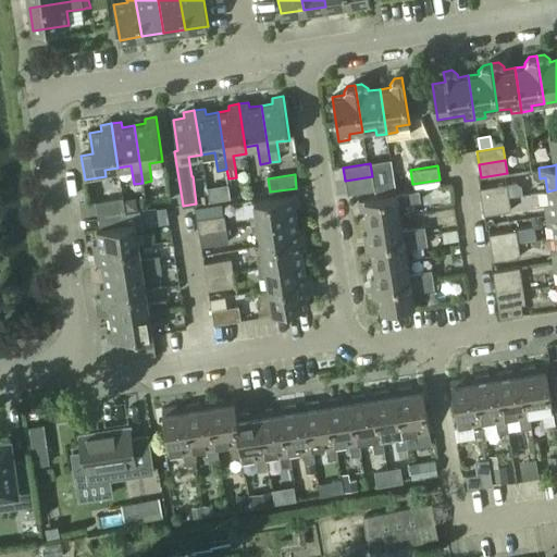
[(374,189),(372,176),(345,181),(347,194),(374,189)]
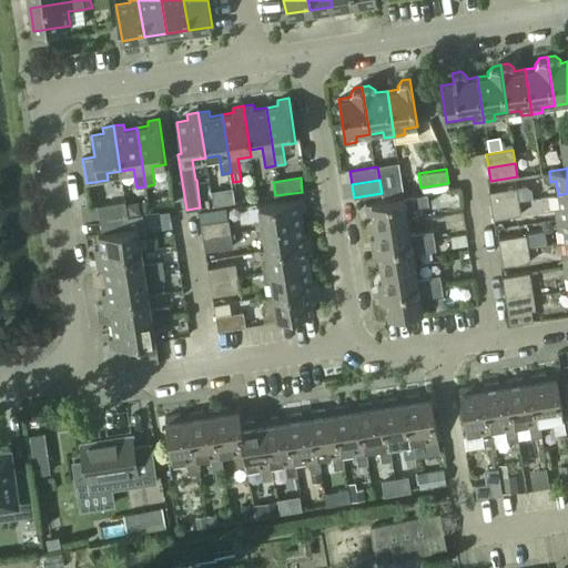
[(526,185),(517,186),(519,201),(533,199),(531,189),(526,185)]
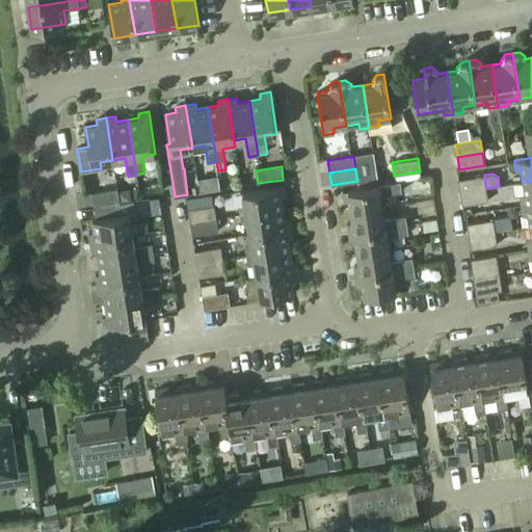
[(215,190),(212,176),(198,179),(201,192),(215,190)]
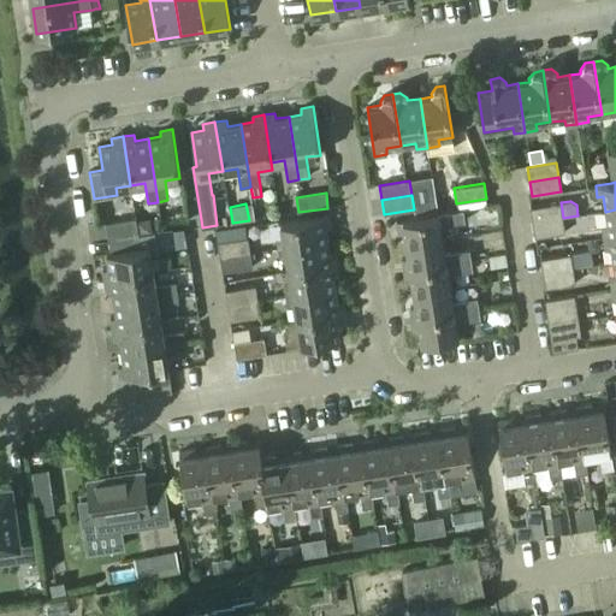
[(533,207),(531,208),(533,223),(562,219),(560,203),(533,207)]
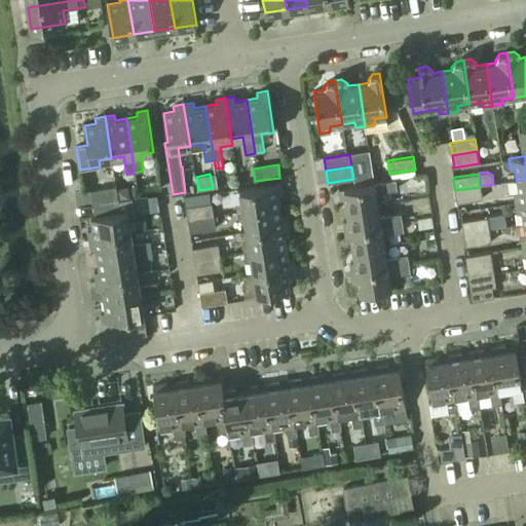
[(519,192),(514,193),(516,202),(525,200),(525,179),(517,181),(519,192)]
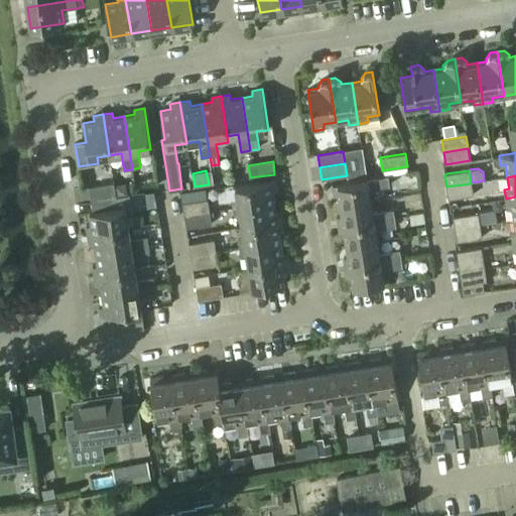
[(339,195),(340,205),(370,201),(368,189),(389,185),(387,176),(332,185),(334,196),(339,195)]
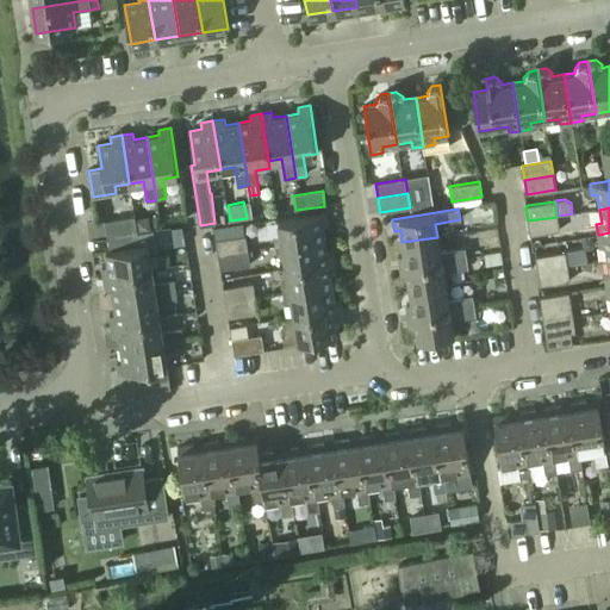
[(280,235),(274,236),(275,246),(324,238),(323,225),(328,224),(325,212),(278,221),(280,235)]
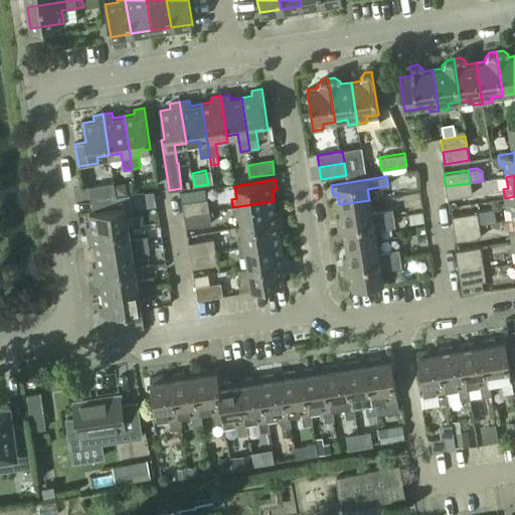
[(128,180),(116,181),(118,192),(129,190),(128,180)]
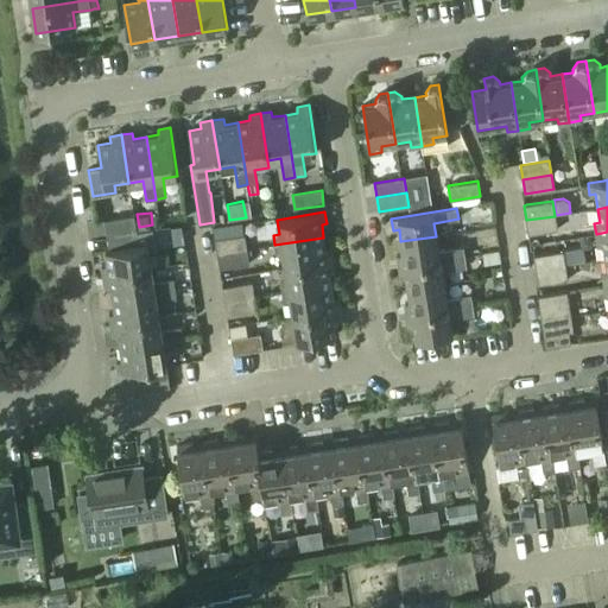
[(105,221),(107,235),(137,232),(134,216),(105,221)]
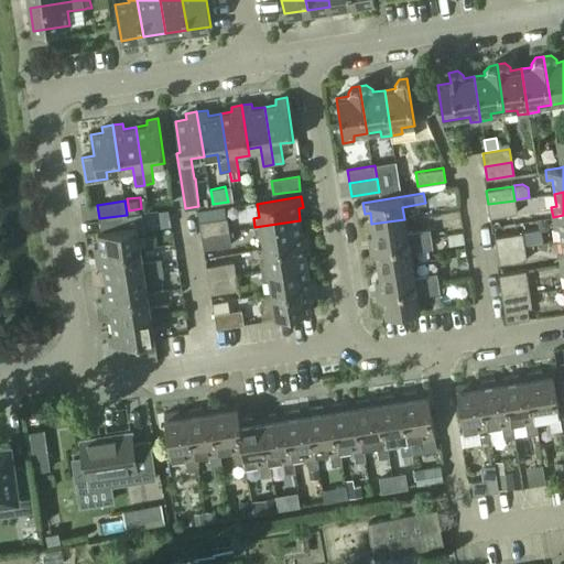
[(514,201),(488,204),(490,218),(517,214),(514,201)]
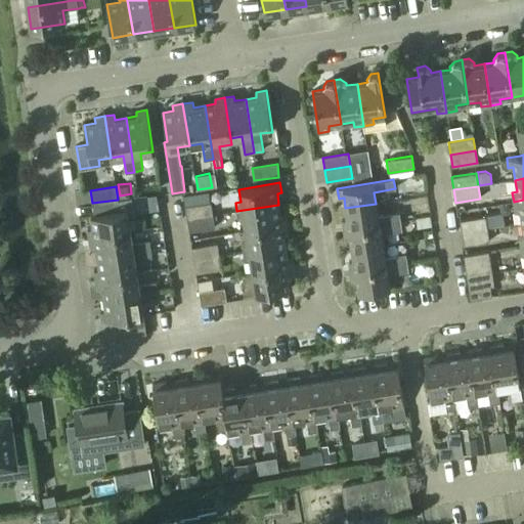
[(87,227),(89,237),(130,230),(128,219),(134,218),(133,209),(132,209),(131,199),(118,200),(92,203),(94,215),(91,215),(93,226),(87,227)]
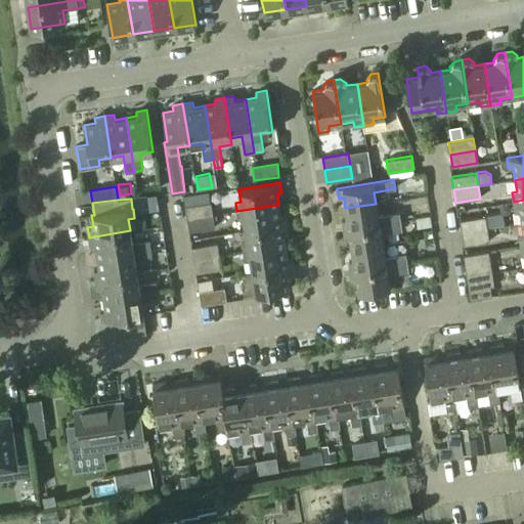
[(523,200),(514,202),(515,212),(520,211),(522,223),(523,222),(523,200)]
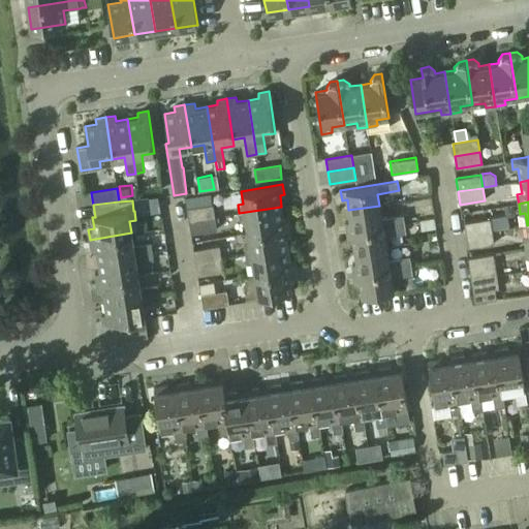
[(213,204),(187,208),(189,221),(215,217),(213,204)]
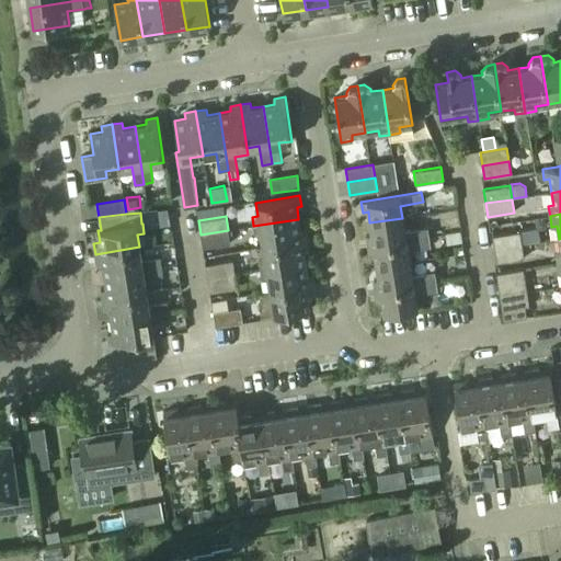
[(371,235),(366,236),(368,245),(428,236),(427,227),(404,230),(402,218),(369,222),(371,235)]
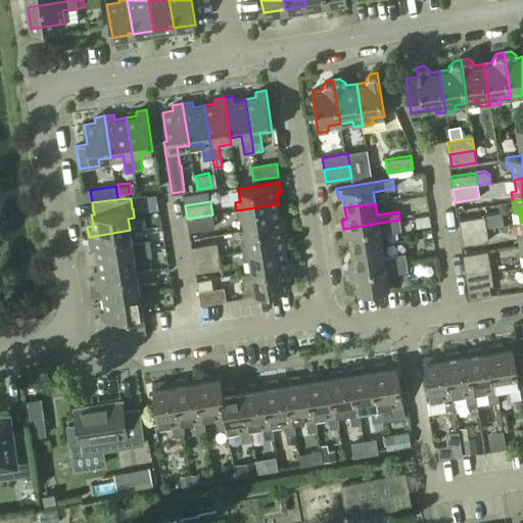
[(278,204),(236,210),(237,219),(243,218),(245,230),(287,224),(285,214),(280,215),(278,204)]
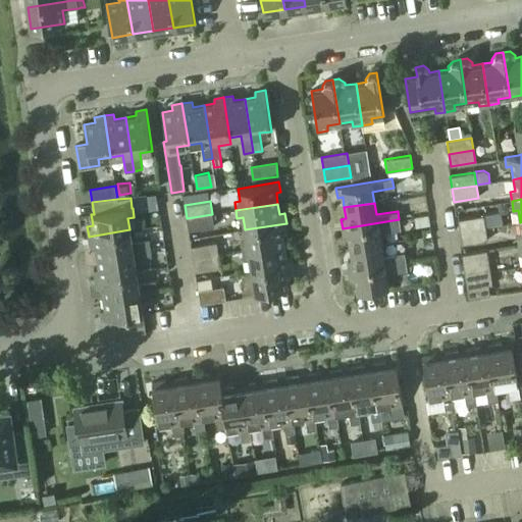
[(212,214),(187,218),(189,230),(214,226),(212,214)]
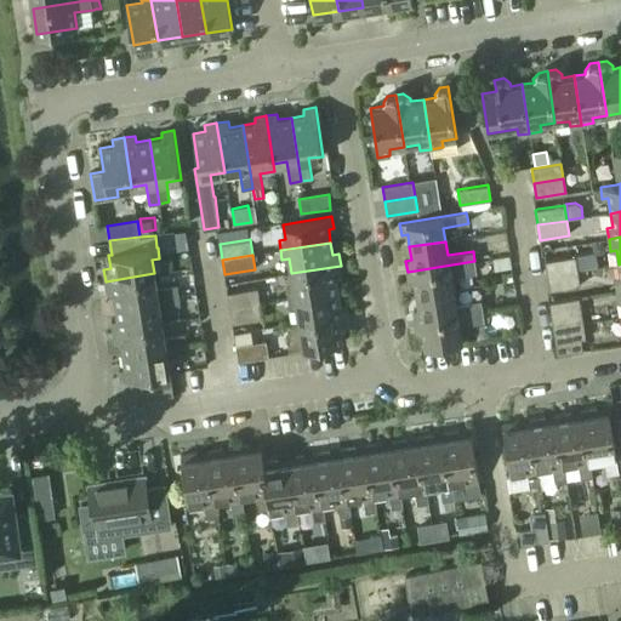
[(512,268),(510,256),(493,260),(494,271),(512,268)]
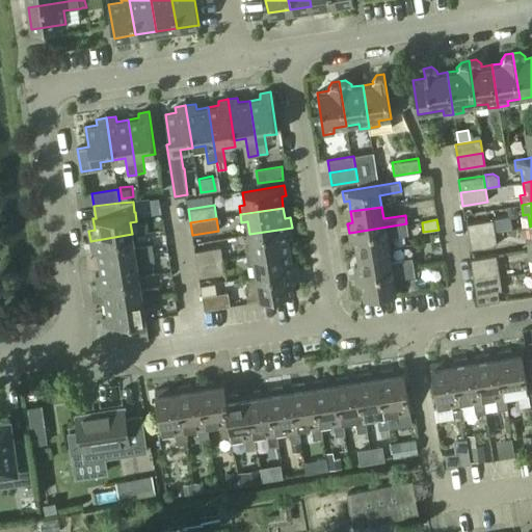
[(493,220),(467,223),(469,236),(495,233),(493,220)]
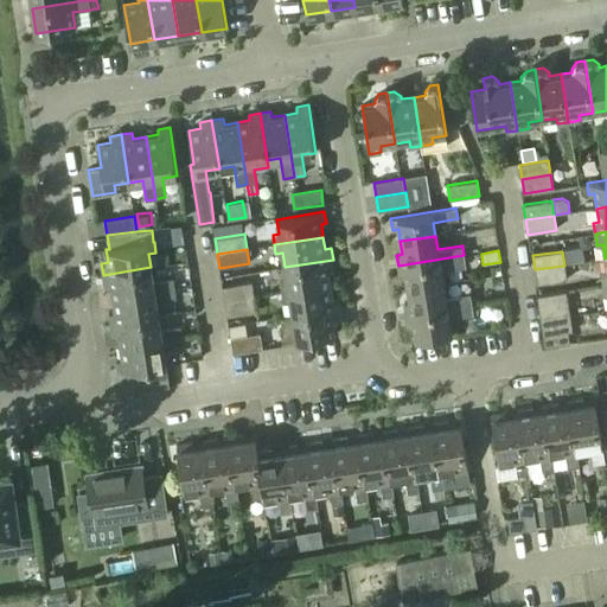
[(464,255),(398,266),(400,278),(406,276),(408,289),(443,283),(451,282),(449,269),(465,266),(464,255)]
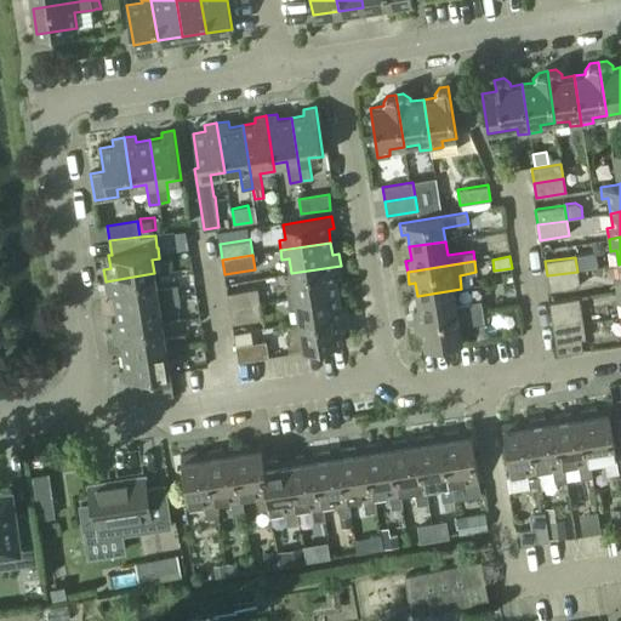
[(341,266),(291,274),(294,288),(288,289),(289,300),(339,291),(336,278),(342,278),(341,266)]
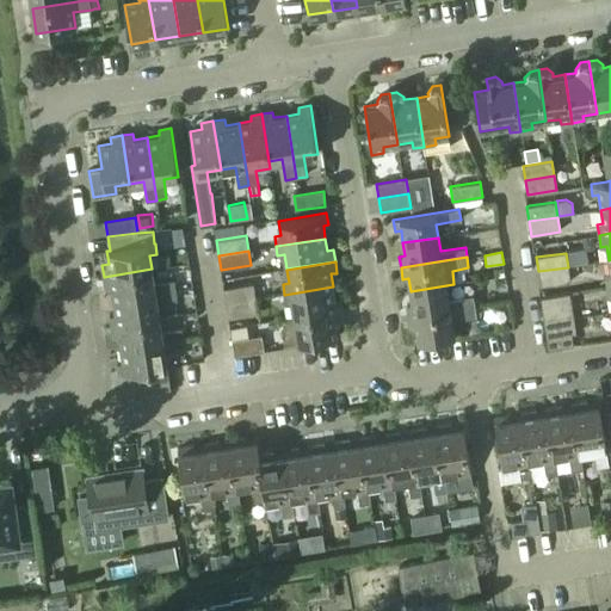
[(568,267),(538,271),(541,287),(571,282),(568,267)]
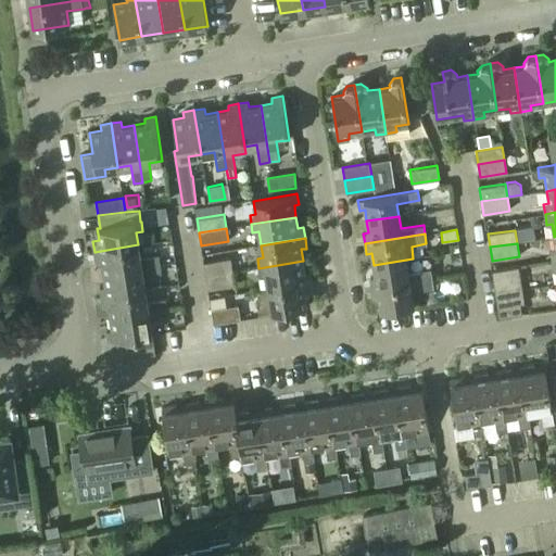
[(101,261),(103,273),(160,264),(159,255),(140,257),(138,244),(95,252),(96,262),(101,261)]
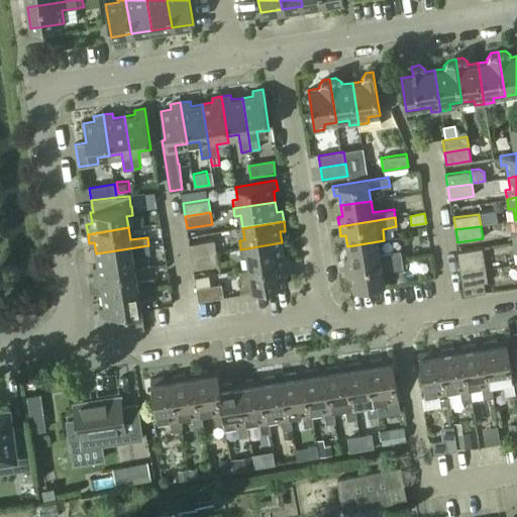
[(214,240),(190,243),(192,256),(216,252),(214,240)]
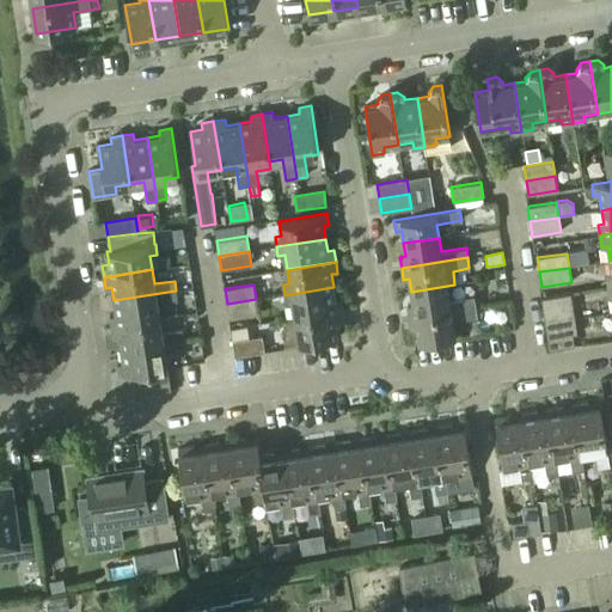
[(414,304),(407,305),(409,317),(475,306),(473,295),(450,300),(447,286),(411,292),(414,304)]
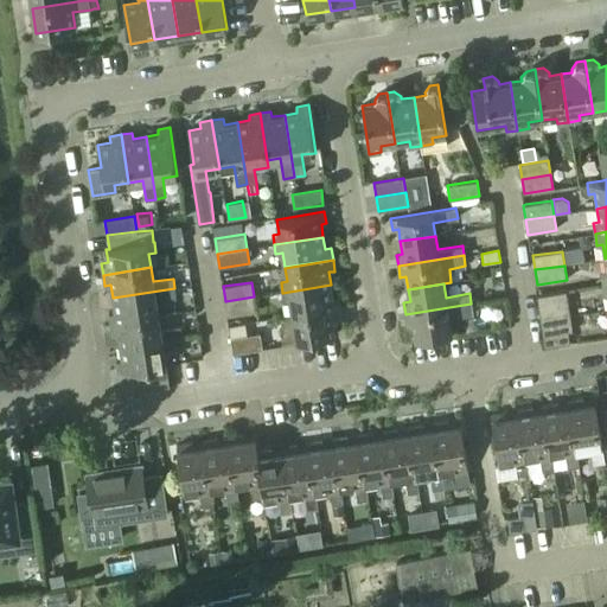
[(332,296),(331,285),(282,293),(283,302),(289,301),(292,315),(340,308),(338,296),(332,296)]
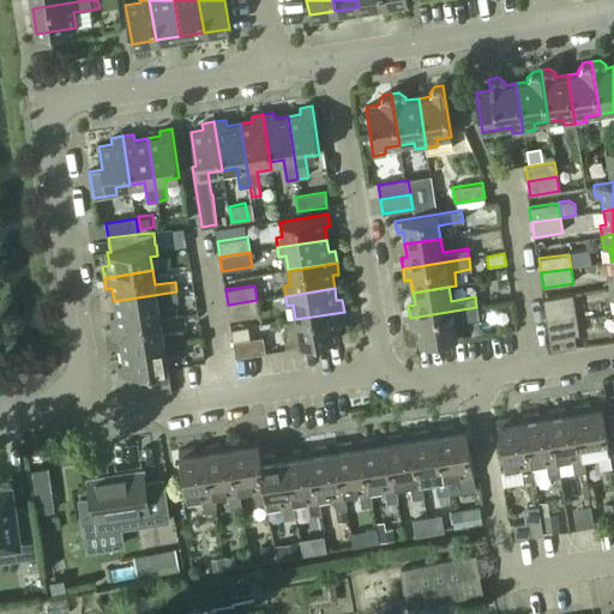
[(178,301),(176,292),(114,301),(116,314),(110,315),(112,326),(160,319),(157,305),(178,301)]
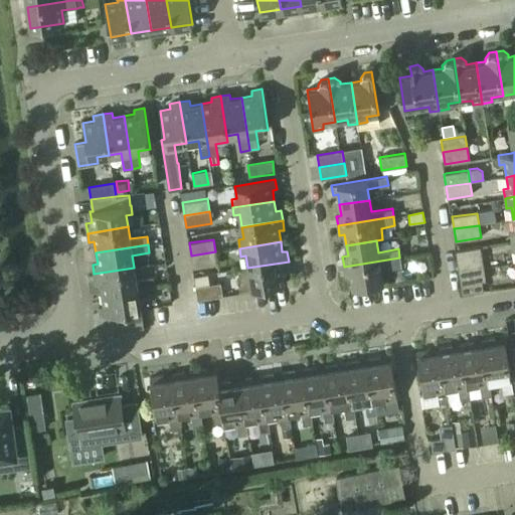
[(481,246),(456,250),(459,273),(484,269),(481,246)]
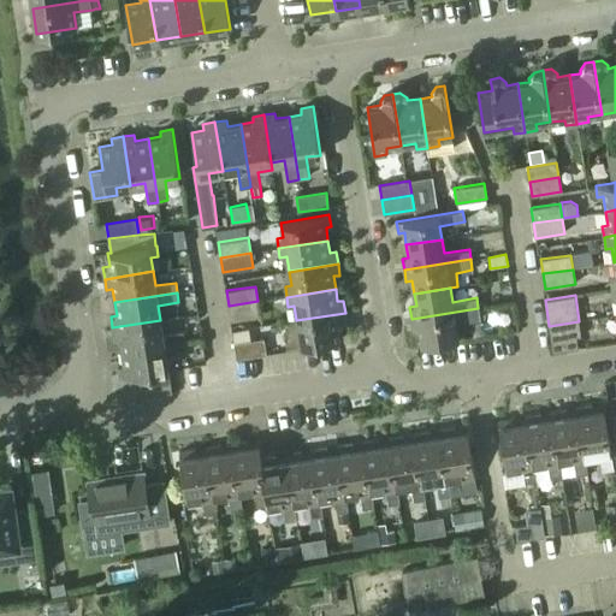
[(258,301),(229,306),(231,320),(260,317),(258,301)]
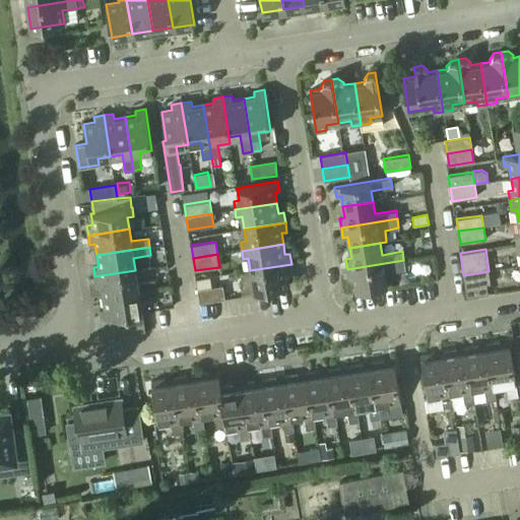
[(403,260),(347,269),(349,279),(354,278),(356,289),(386,284),(384,272),(404,269),(403,260)]
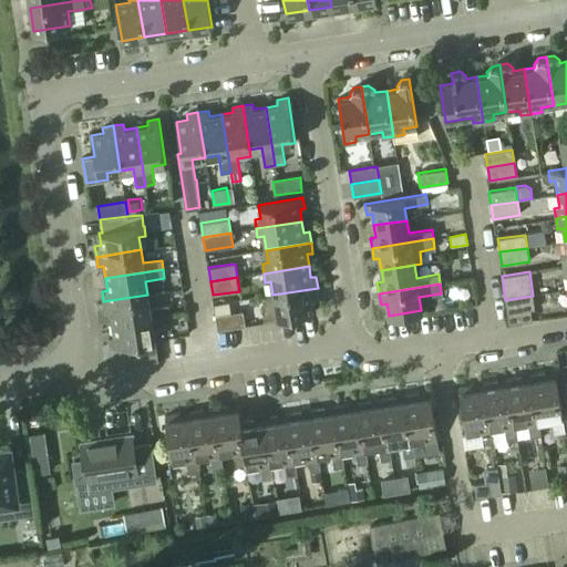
[(319,299),(318,288),(272,295),(275,307),(269,308),(270,318),(316,311),(315,299),(319,299)]
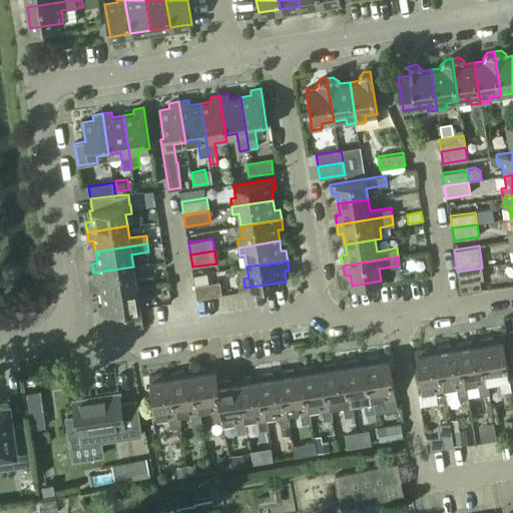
[(100,282),(101,292),(153,285),(152,276),(135,278),(133,267),(93,273),(95,283),(100,282)]
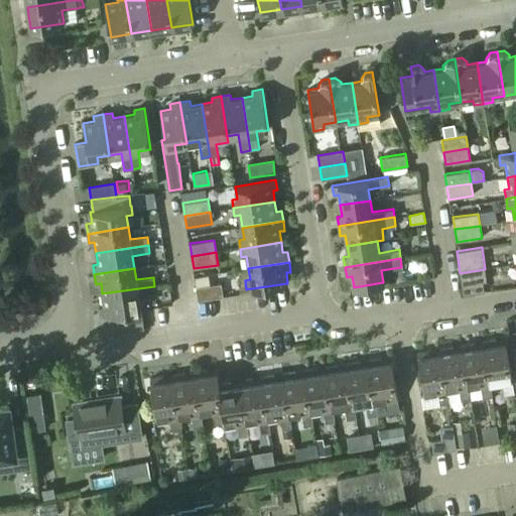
[(487,281),(485,269),(460,273),(463,295),(484,291),(483,282),(487,281)]
